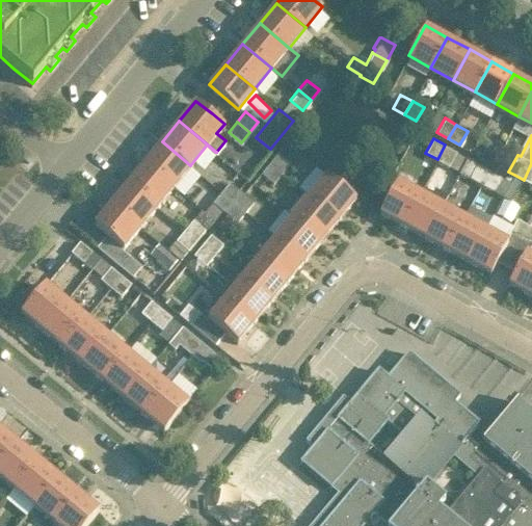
[(190,165),(162,141),(145,161),(174,185),(190,165)]
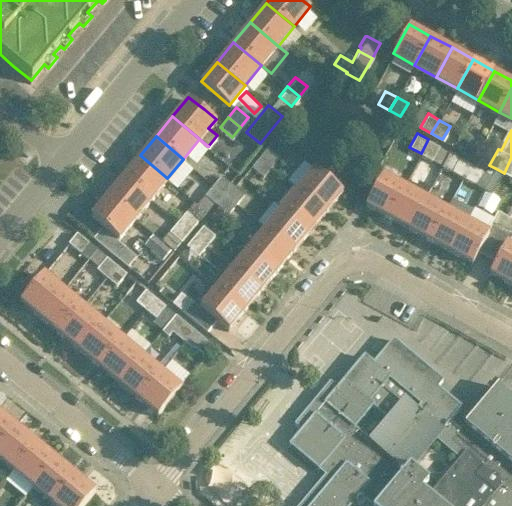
[(481,143),(469,136),(462,150),(474,157),(481,143)]
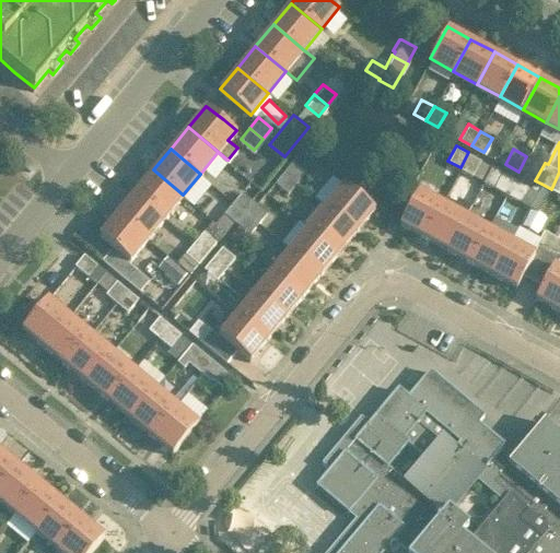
[(468,152),(461,167),(473,174),(480,160),(468,152)]
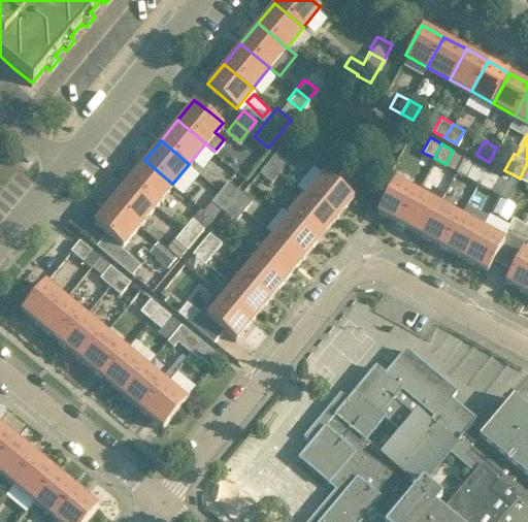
[(288,160),(276,151),(275,150),(267,160),(279,170),(288,160)]
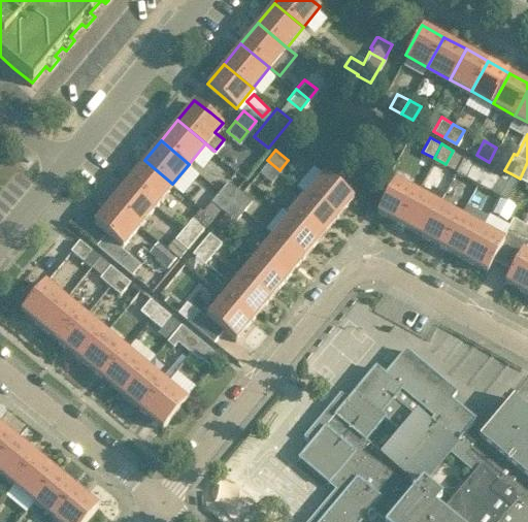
[(457,170),(479,182),(486,168),(464,157),(457,170)]
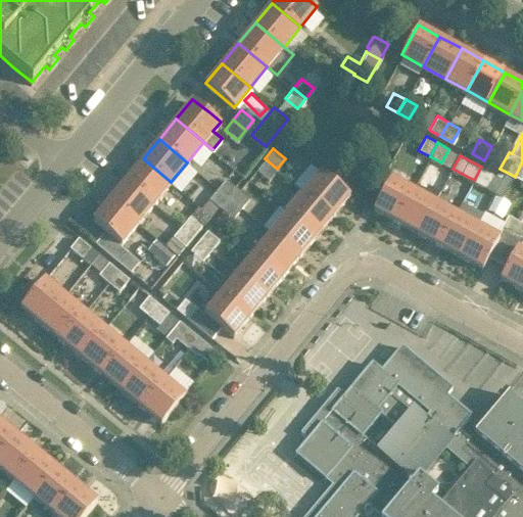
[(143,158),(126,179),(154,202),(171,182),(143,158)]
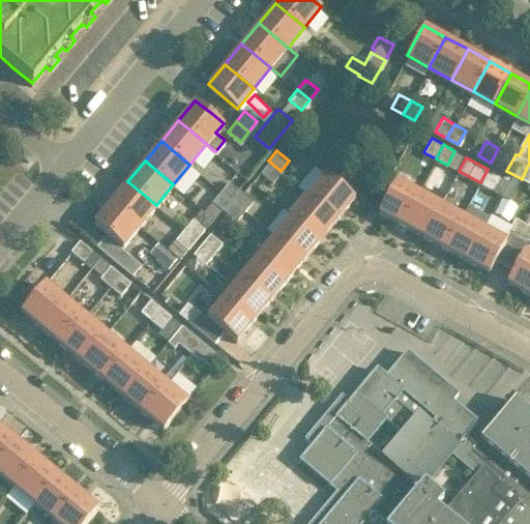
[(272,181),(281,171),(268,161),(260,171),(272,181)]
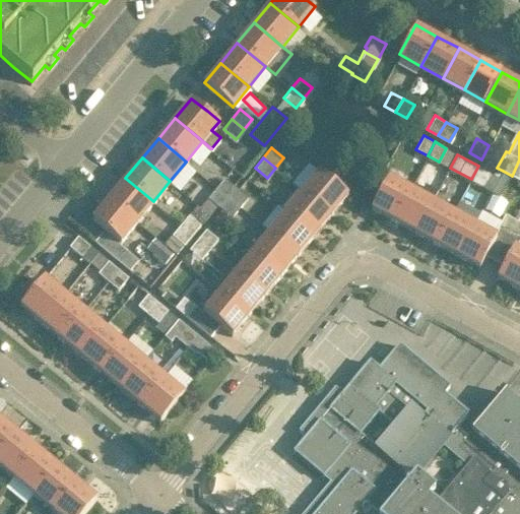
[(478,183),(493,190),(500,177),(478,166),(471,179),(478,183)]
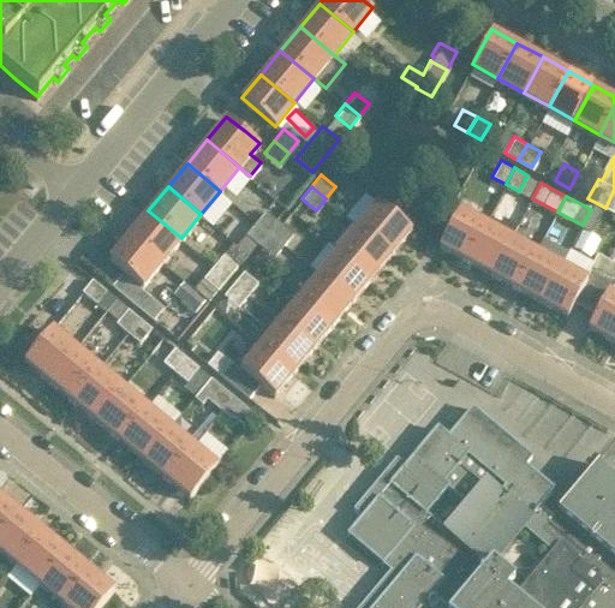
[(392,252),(411,228),(377,201),(358,225),(392,252)]
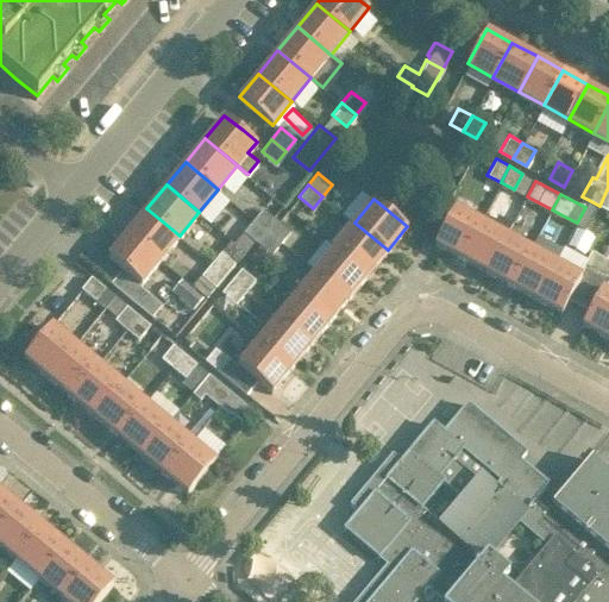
[(601,207),(600,206),(589,200),(585,207),(577,223),(585,227),(594,211),(597,213),(601,207)]
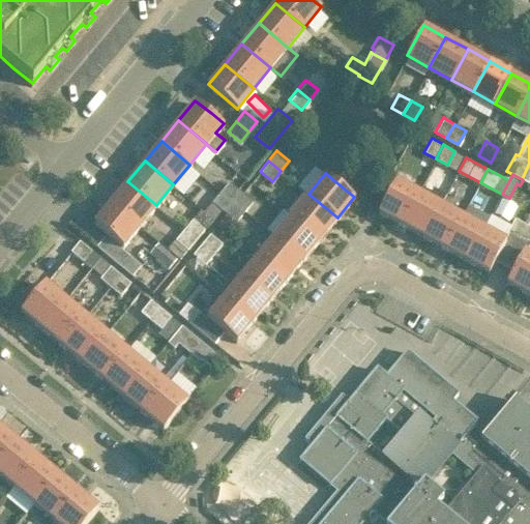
[(401,223),(419,190),(396,178),(379,210),(401,223)]
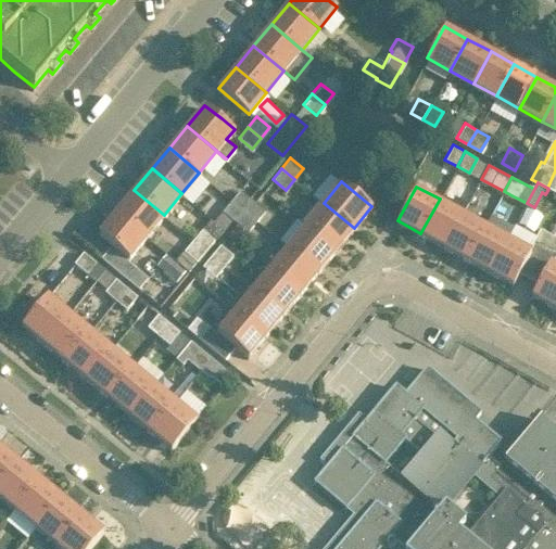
[(241,189),(231,200),(244,209),(253,199),(241,189)]
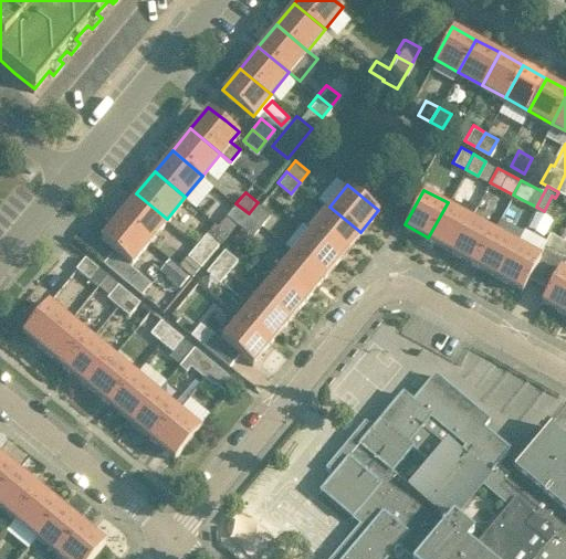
[(136,193),(118,214),(149,240),(167,219),(136,193)]
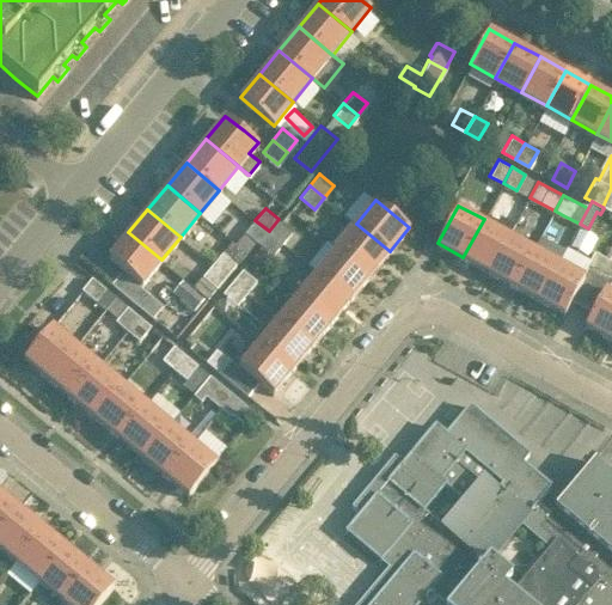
[(489,270),(509,233),(514,222),(499,214),(494,225),(484,219),(463,257),(489,270)]
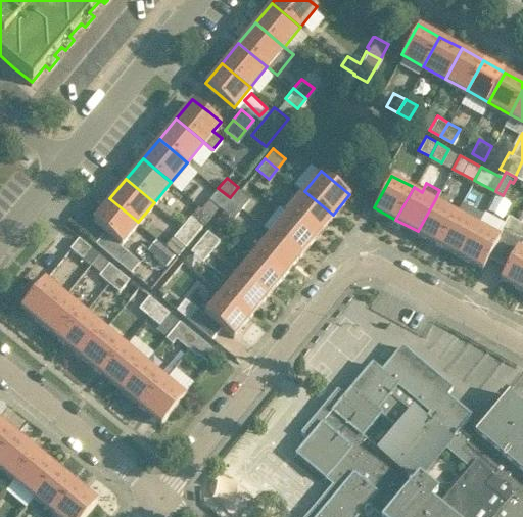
[(230,197),(241,207),(249,197),(240,189),(238,187),(230,197)]
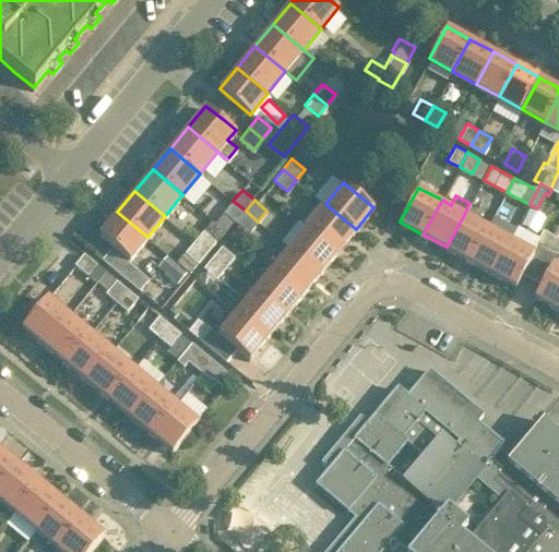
[(236,222),(246,211),(233,201),(224,212),(236,222)]
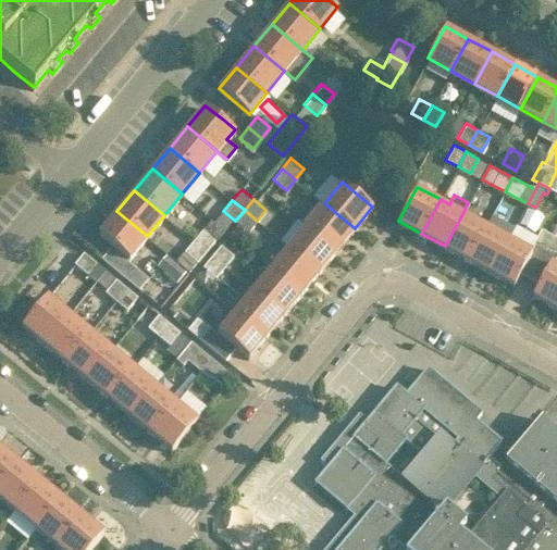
[(337,249),(355,228),(324,203),(307,224),(337,249)]
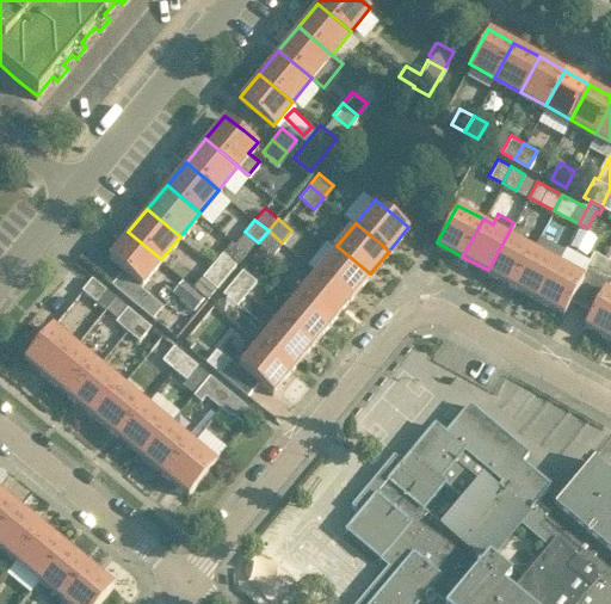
[(258,242),(260,245),(271,254),(282,242),(269,230),(258,242)]
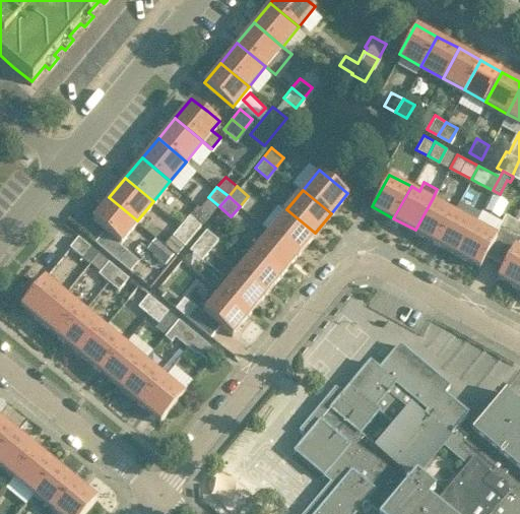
[(95,239),(111,252),(129,267),(139,256),(121,241),(137,220),(109,197),(92,217),(105,228),(95,239)]
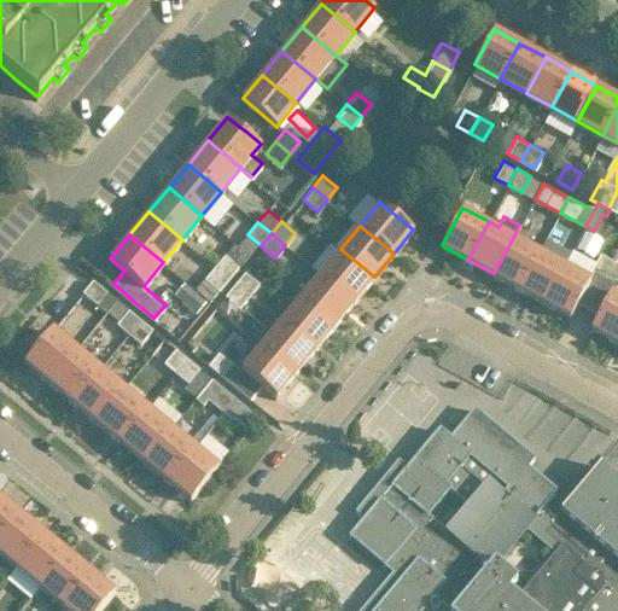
[(519,287),(540,250),(537,249),(514,236),(494,273),(519,287)]
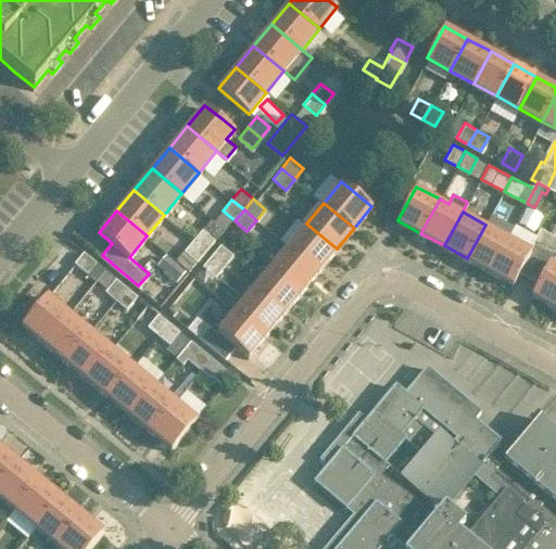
[(507,237),(508,238),(490,271),(513,283),(531,250),(535,244),(531,242),(535,234),(515,222),(507,237)]
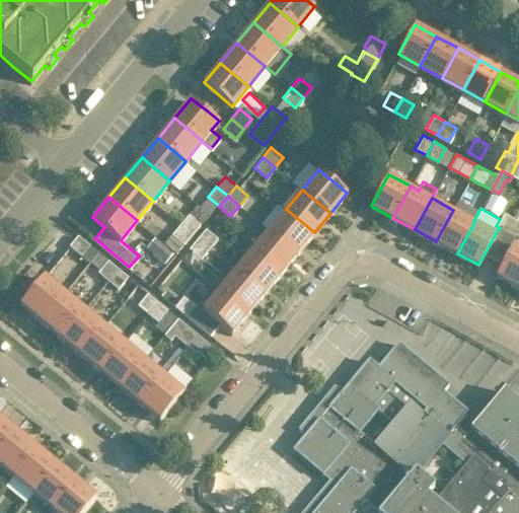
[(297,252),(314,232),(286,209),(270,229),(297,252)]
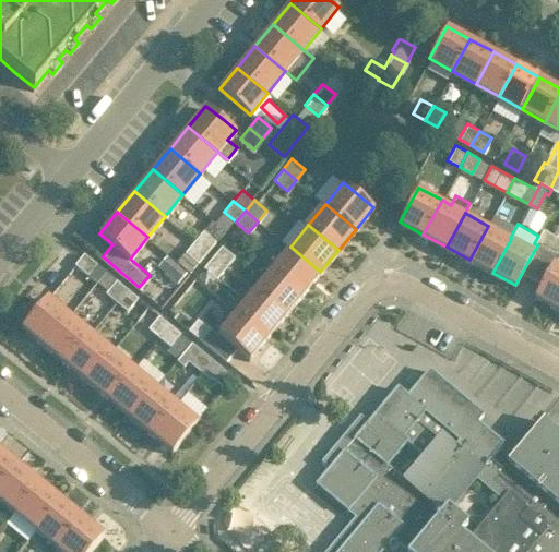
[(511,239),(510,238),(488,226),(470,260),(492,273),(511,239)]
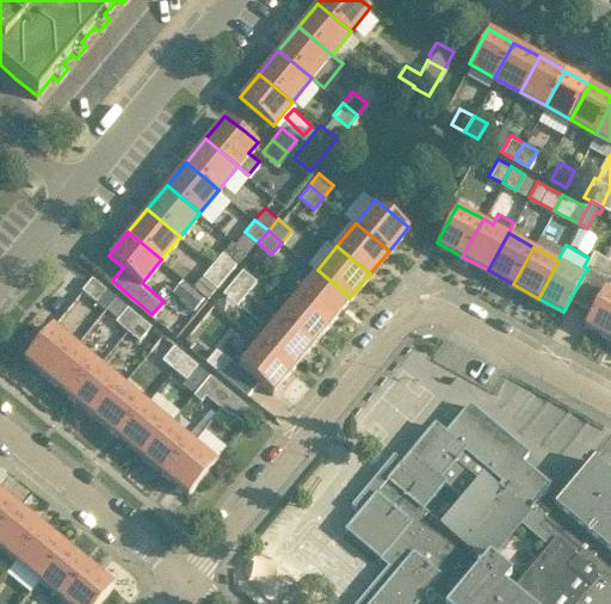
[(211,262),(226,273),(235,262),(221,250),(211,262)]
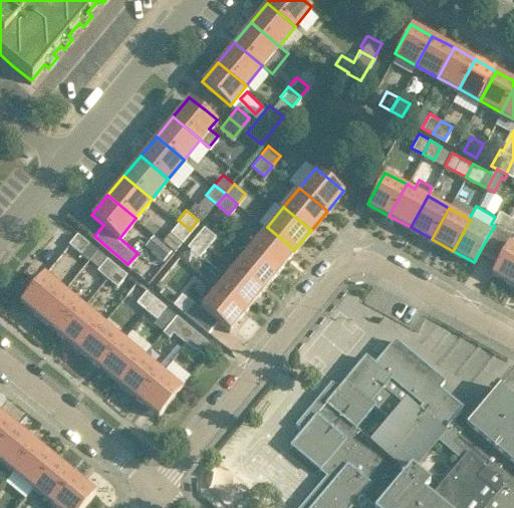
[(503,230),(510,216),(499,210),(495,217),(491,224),(495,226),(503,230)]
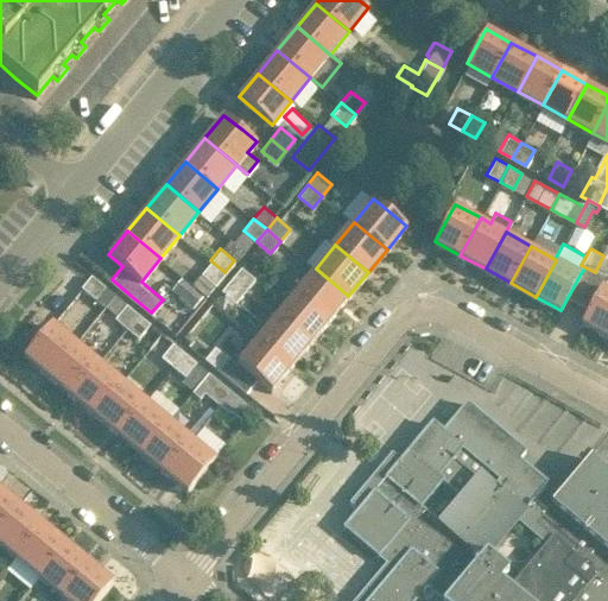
[(607,257),(603,255),(595,272),(606,278),(607,279),(607,257)]
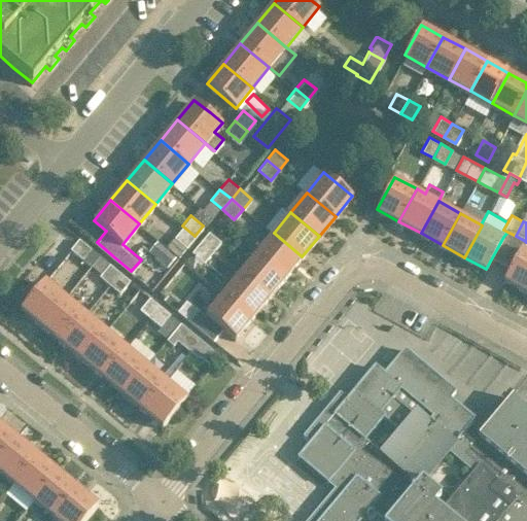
[(182,226),(174,237),(167,245),(179,254),(195,236),(182,226)]
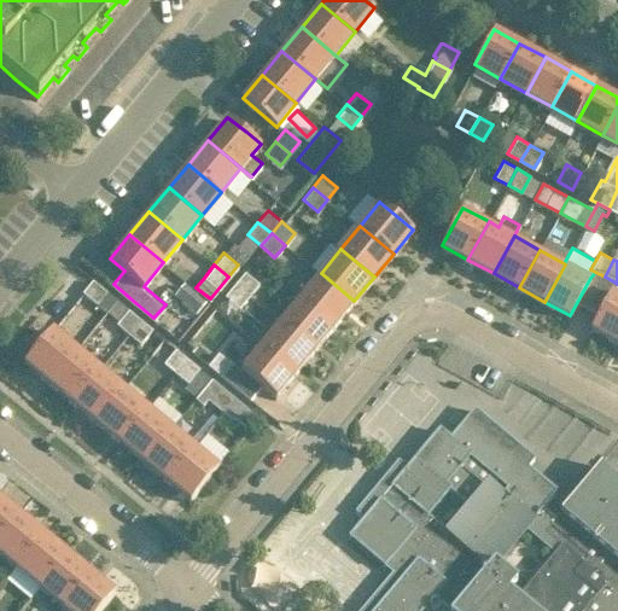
[(153,283),(167,294),(180,275),(167,266),(153,283)]
